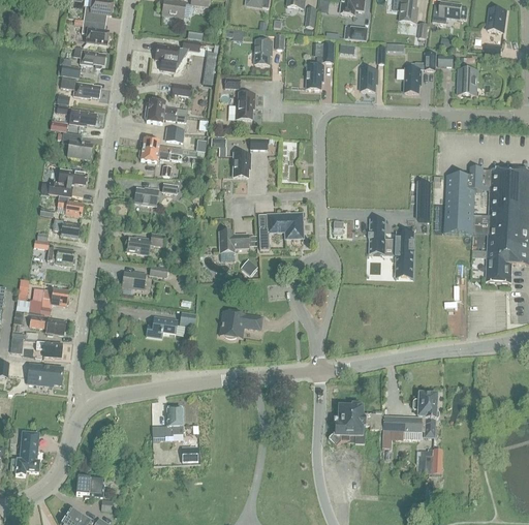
[(111,14),(113,0),(84,0),(84,4),(85,4),(84,19),(96,21),(97,12),(111,14)]
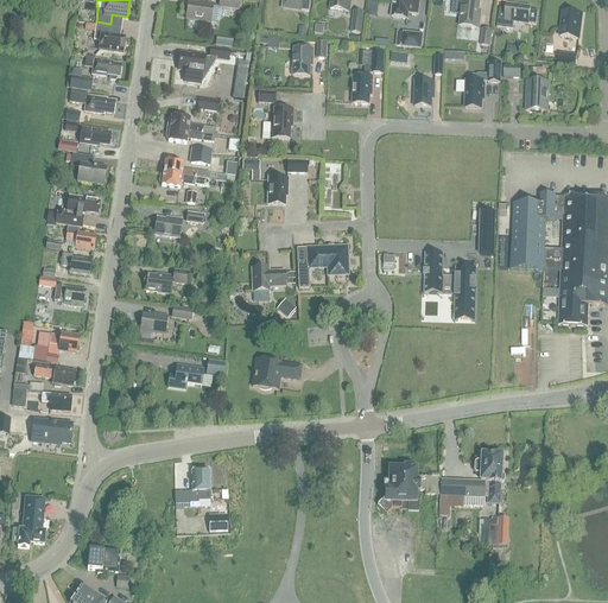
[(204,0),(203,1),(195,0),(188,0),(185,16),(210,19),(213,0),(204,0)]
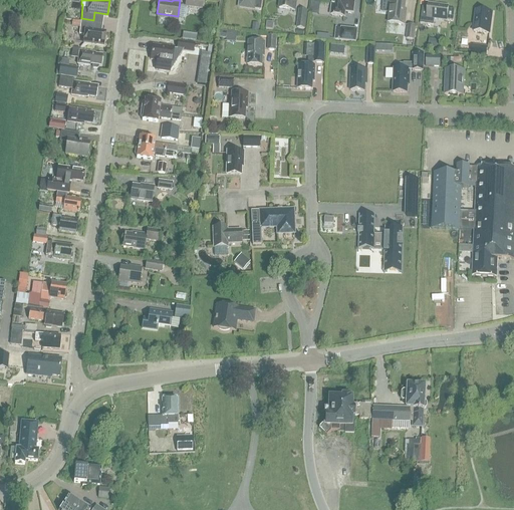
[(320,9),(321,0),(312,0),(311,9),(320,9)]
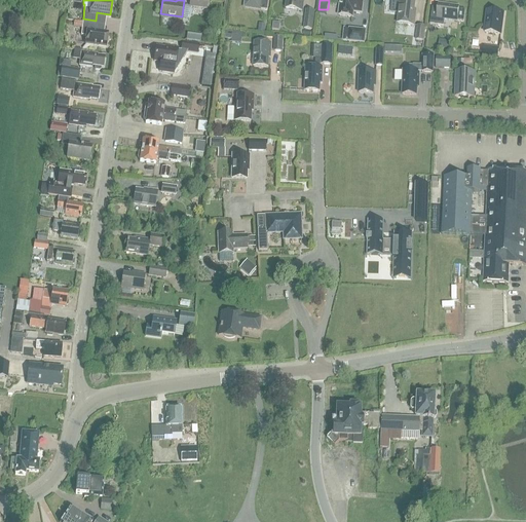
[(339,0),(338,11),(352,13),(353,8),(362,9),(363,0),(339,0)]
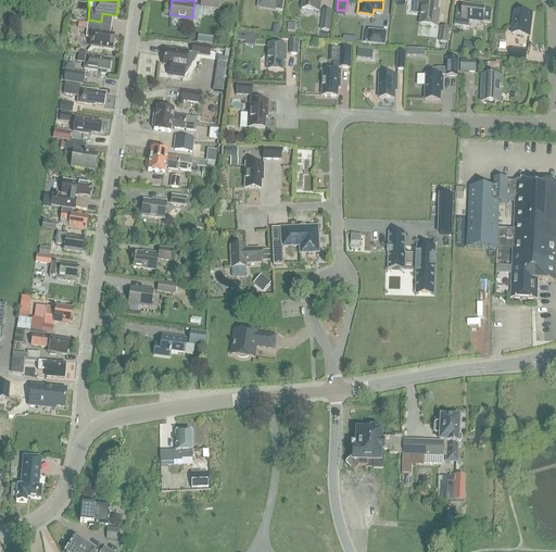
[(422,0),(420,21),(438,23),(439,14),(437,14),(439,0),(422,0)]
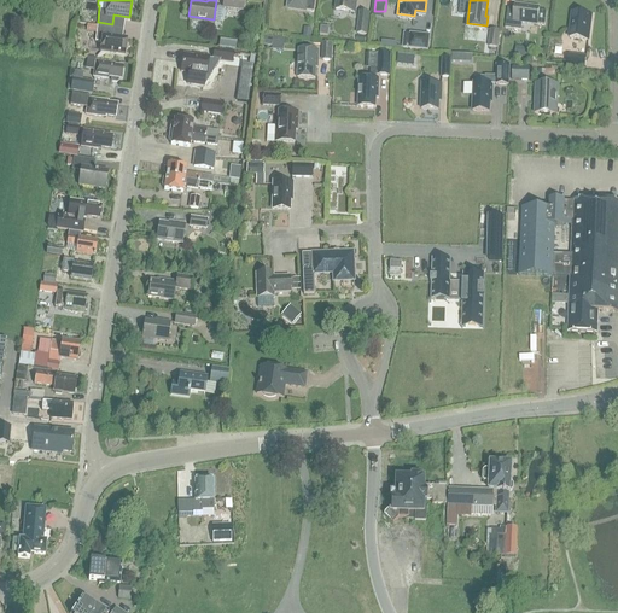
[(523,18),(537,21),(538,7),(540,4),(516,1),(514,6),(513,17),(506,16),(505,24),(522,27),(523,18)]
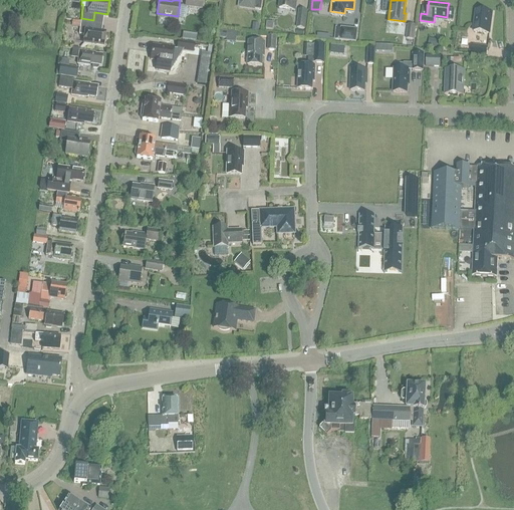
[(307,7),(299,6),(297,24),(305,25),(307,7)]
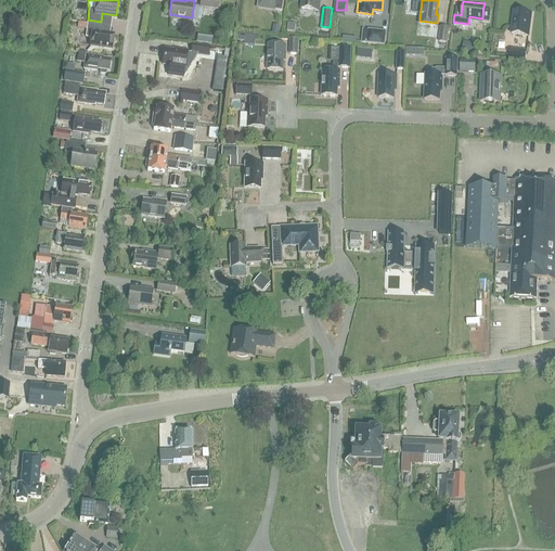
[(483,7),(482,18),(490,20),(491,7),(483,7)]
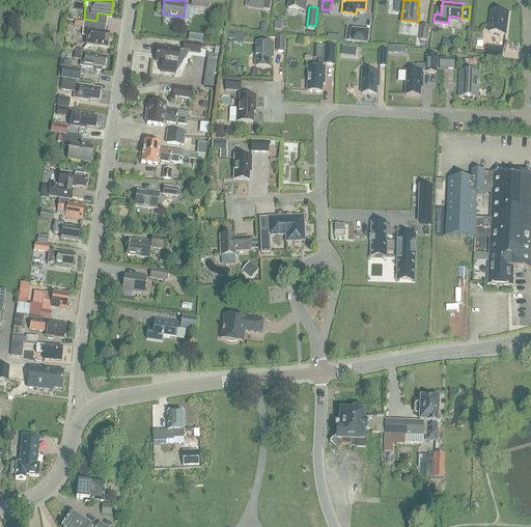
[(506,9),(492,7),(488,29),(505,31),(506,23),(504,23),(506,9)]
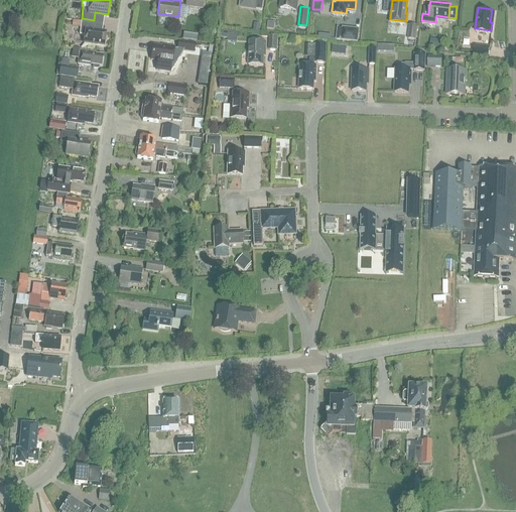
[(93,27),(94,20),(82,18),(80,31),(85,32),(84,39),(104,42),(106,29),(93,27)]
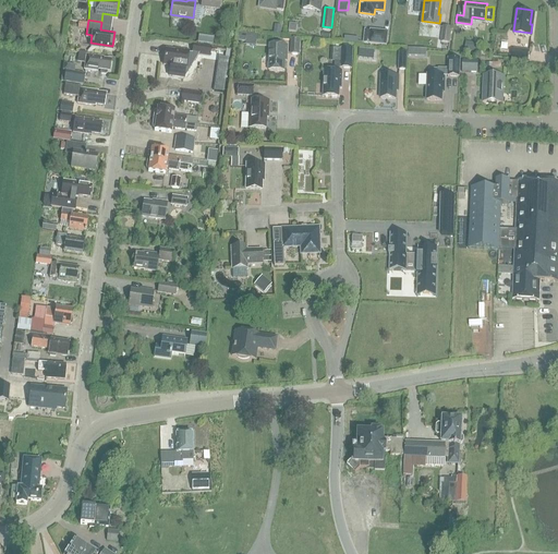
[(451,24),(443,23),(441,39),(450,40),(451,24)]
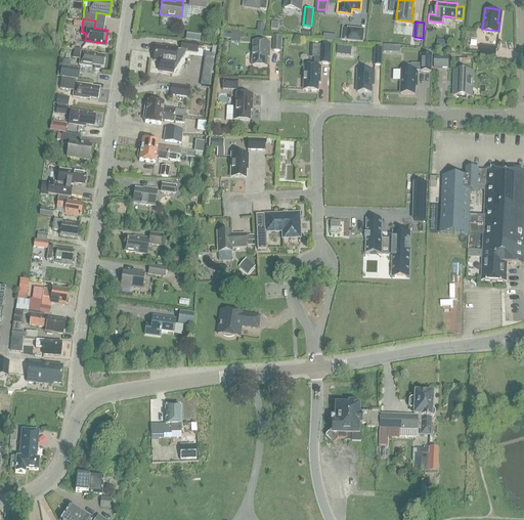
[(364,27),(347,25),(346,38),(363,40),(364,27)]
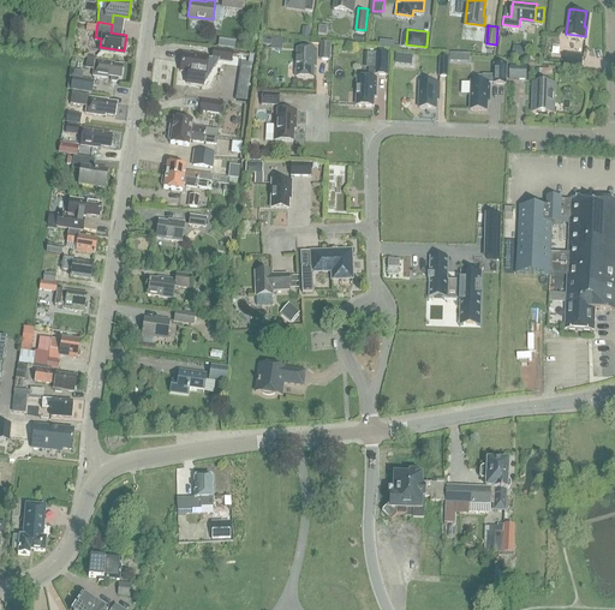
[(270,42),(272,33),(263,33),(262,41),(270,42)]
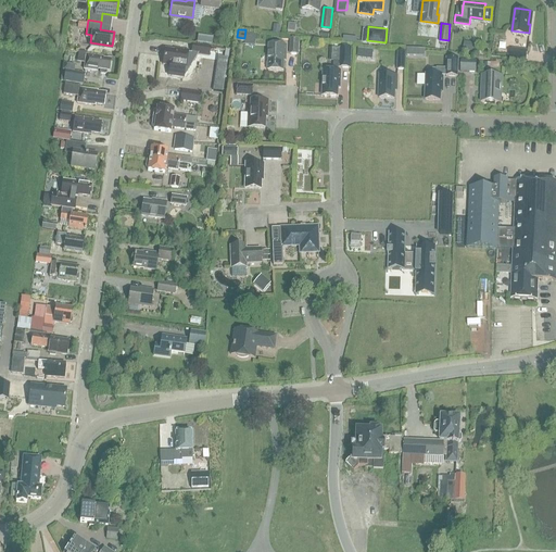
[(466,44),(478,46),(478,38),(467,37),(466,44)]
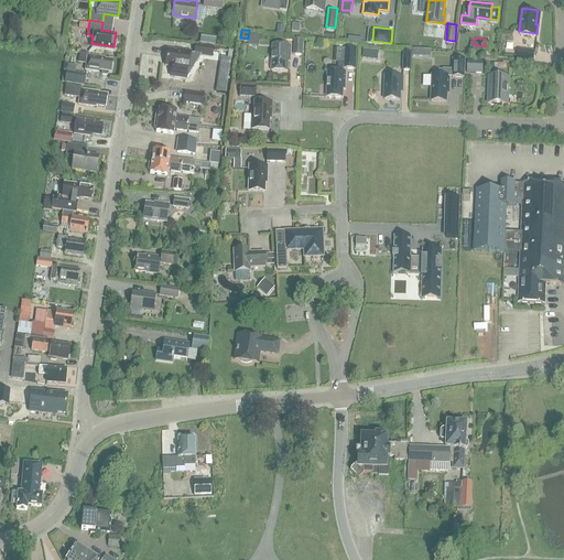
[(214,43),(195,41),(194,51),(213,54),(214,43)]
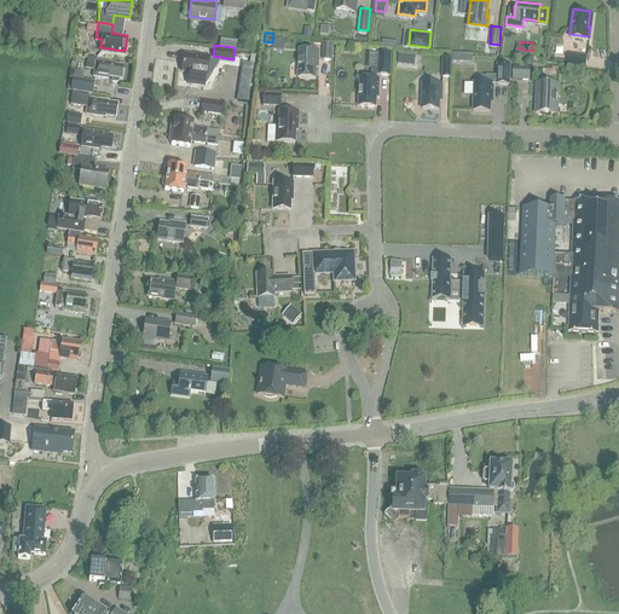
[(318,46),(300,46),(299,64),(296,67),(296,71),(299,73),(299,74),(316,75),(316,56),(318,56),(318,46)]
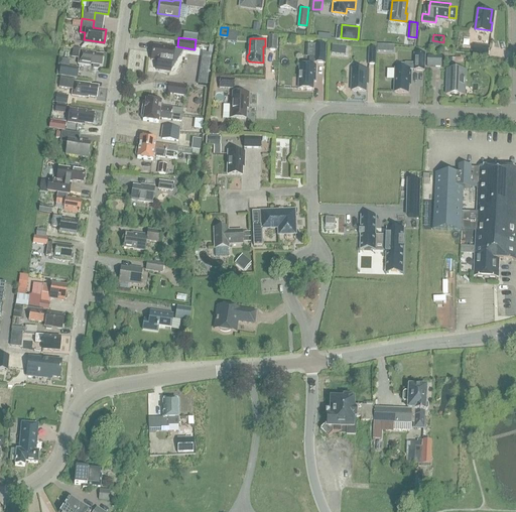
[(327,60),(327,41),(315,40),(315,53),(309,53),(309,62),(300,61),(299,86),(313,86),(313,72),(315,72),(315,62),(314,62),(314,59),(315,59),(315,60),(327,60)]
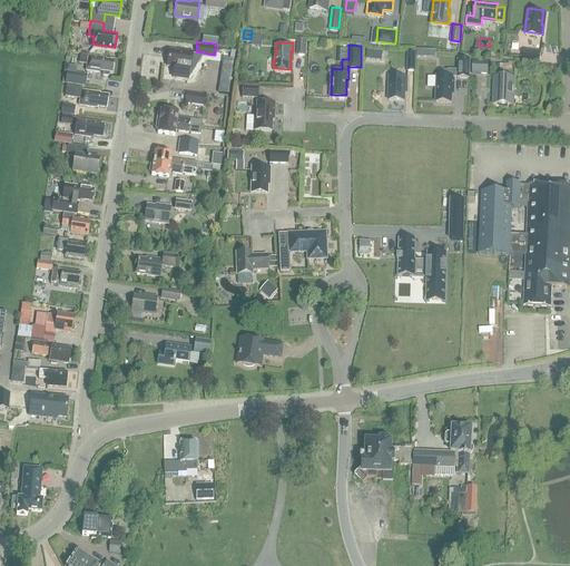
[(188,77),(190,66),(193,49),(184,47),(184,49),(169,47),(167,62),(174,64),(172,75),(188,77)]
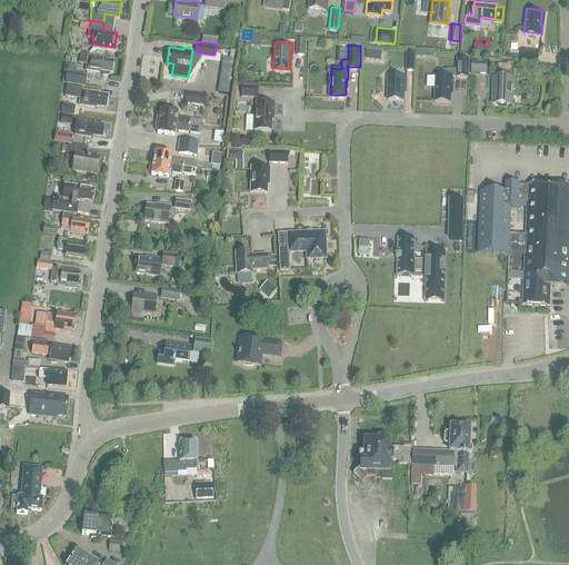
[(522,57),(538,59),(539,49),(523,47),(522,57)]
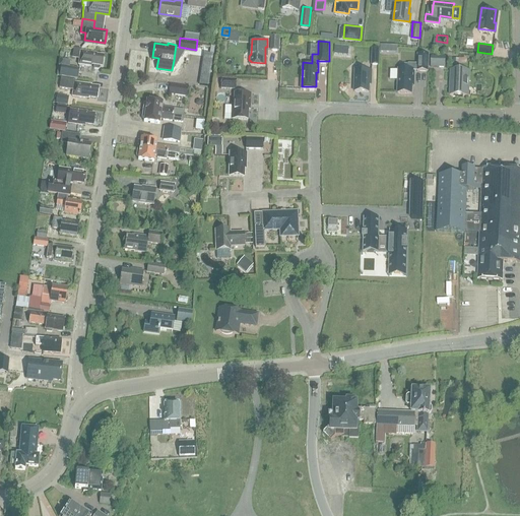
[(81,46),(74,45),(73,54),(79,54),(78,62),(90,63),(90,61),(102,63),(104,53),(95,52),(95,51),(80,49),(81,46)]
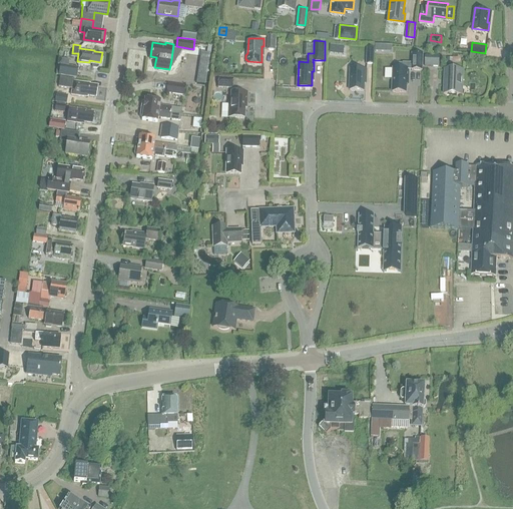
[(200,49),(197,73),(206,74),(210,51),(206,50),(200,49)]
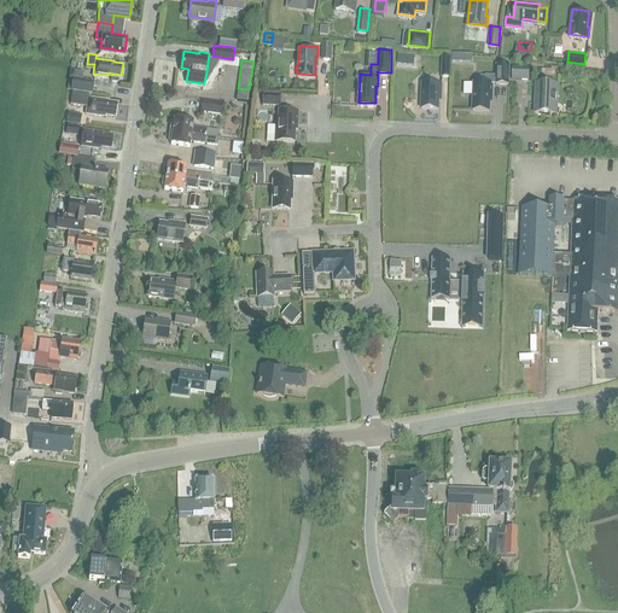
[(509,60),(496,60),(496,81),(509,81),(509,60)]
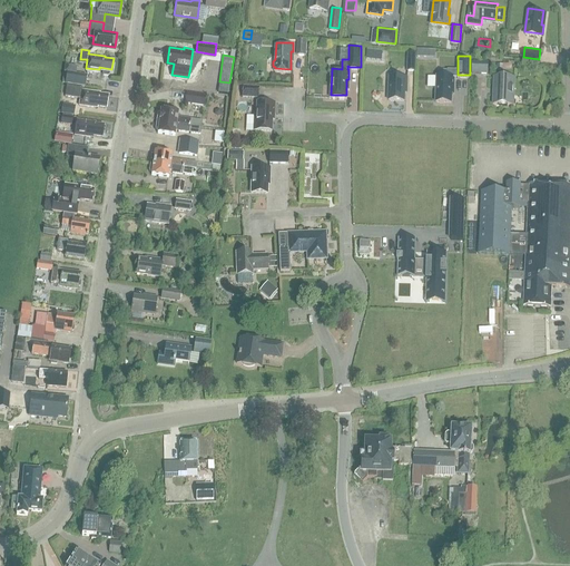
[(489,58),(473,58),(472,69),(488,70),(489,58)]
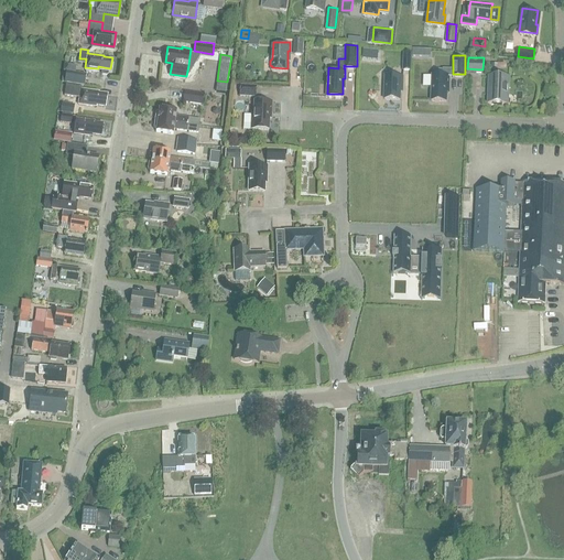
[(64,79),(84,83),(86,71),(66,67),(64,79)]
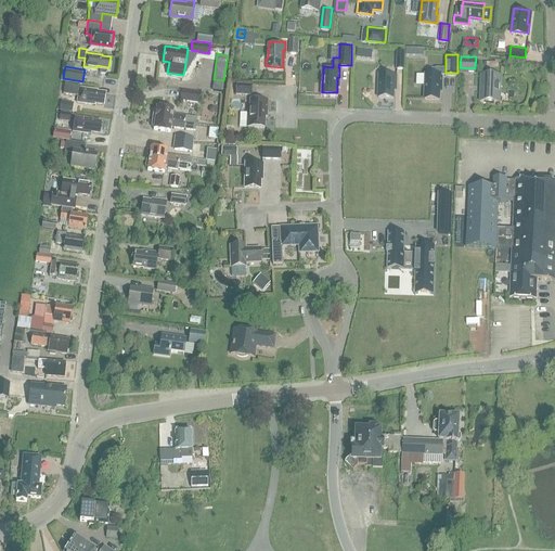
[(442,72),(425,71),(424,97),(439,97),(440,82),(442,82),(442,72)]
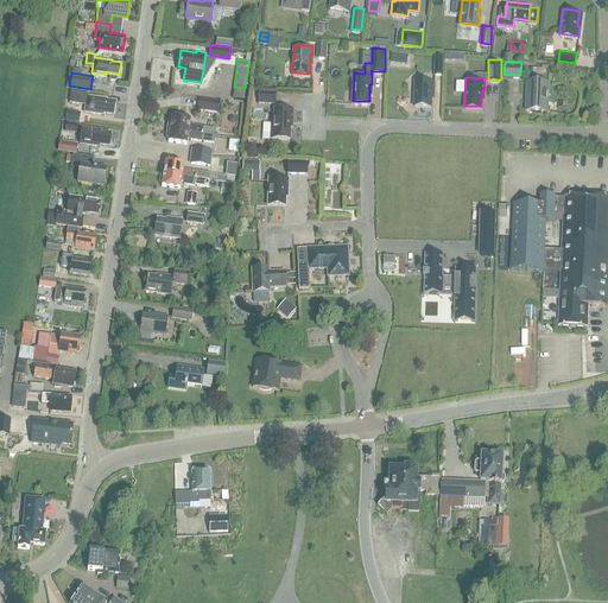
[(434,78),(416,78),(415,103),(431,103),(431,88),(434,88),(434,78)]
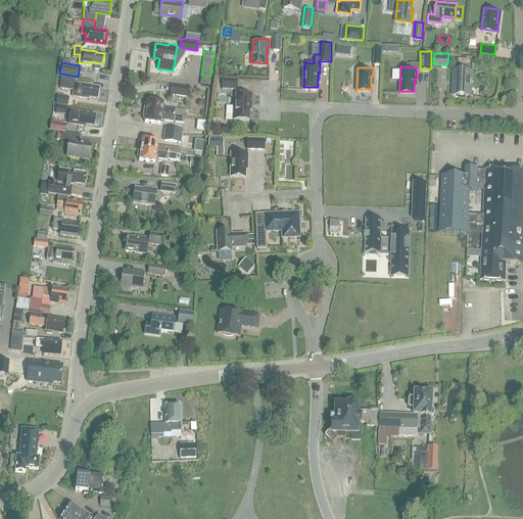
[(452,93),(474,94),(474,93),(471,93),(472,68),(453,67),(452,93)]
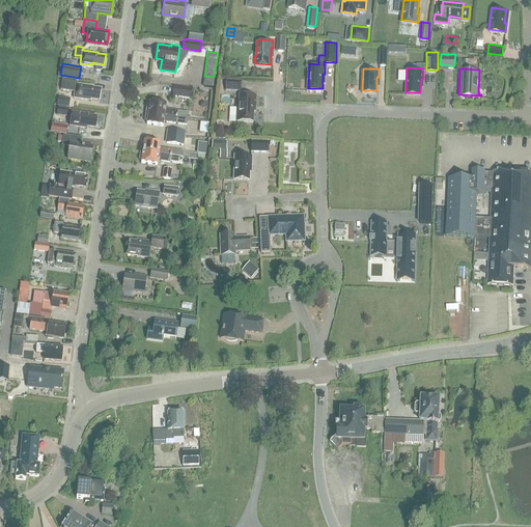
[(87,94),(100,96),(101,87),(92,85),(92,84),(76,81),(77,78),(63,76),(61,86),(75,88),(74,94),(87,96),(87,94)]
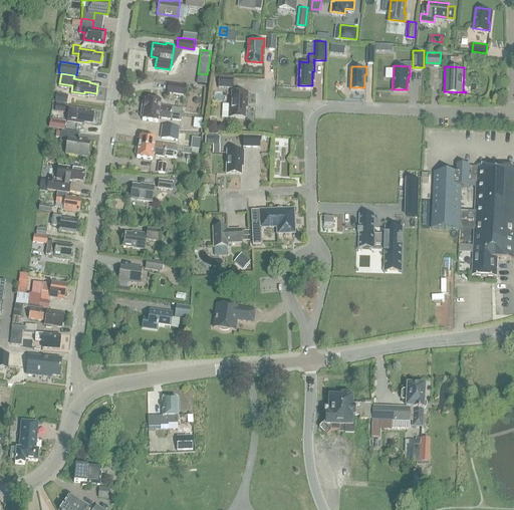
[(219,84),(232,84),(233,75),(219,75),(219,84)]
